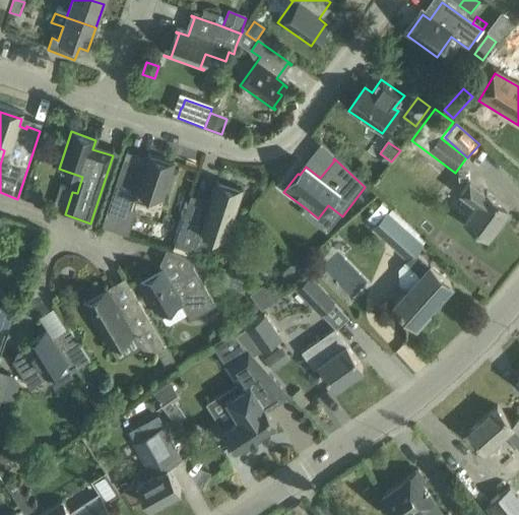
[(137,191),(161,199),(172,169),(146,159),(144,168),(124,162),(101,229),(127,238),(135,213),(130,211),(137,191)]
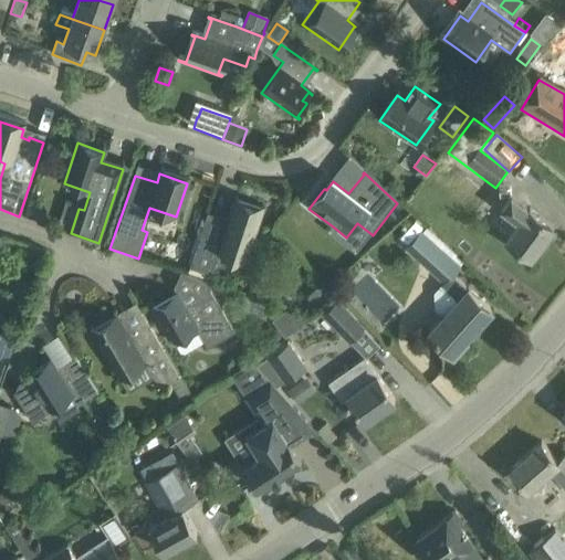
[(506,242),(512,246),(530,260),(553,230),(529,211),(529,212),(511,199),(501,211),(519,224),(506,242)]
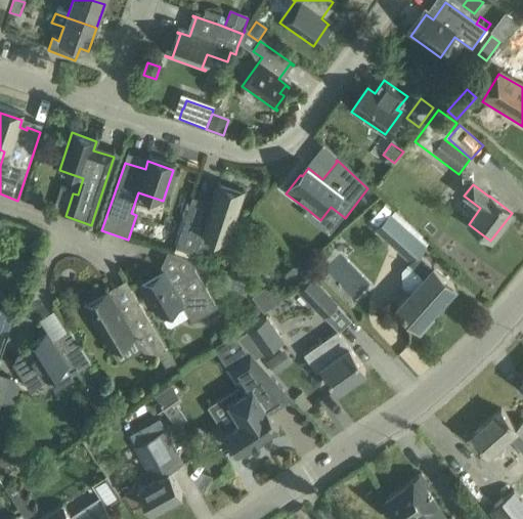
[(226,246),(237,213),(243,198),(217,189),(210,210),(190,203),(185,219),(175,250),(195,257),(202,238),(226,246)]
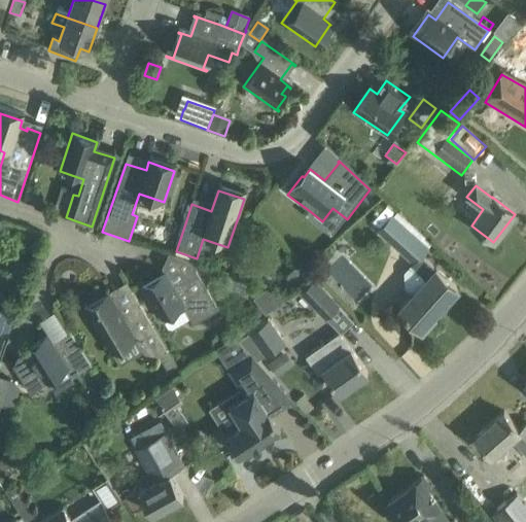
[(37,208),(40,198),(27,194),(23,203),(37,208)]
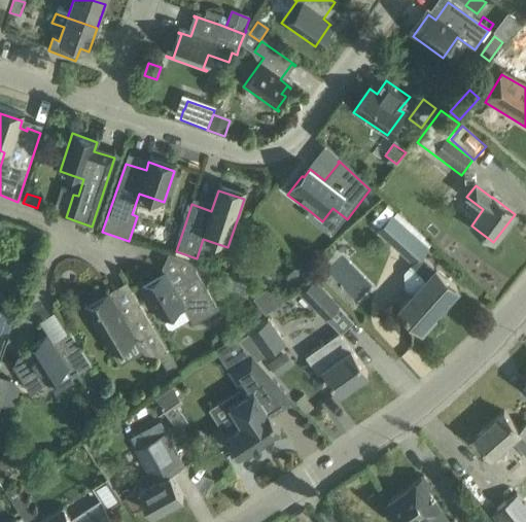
[(392,219),(378,235),(405,258),(419,243),(392,219)]
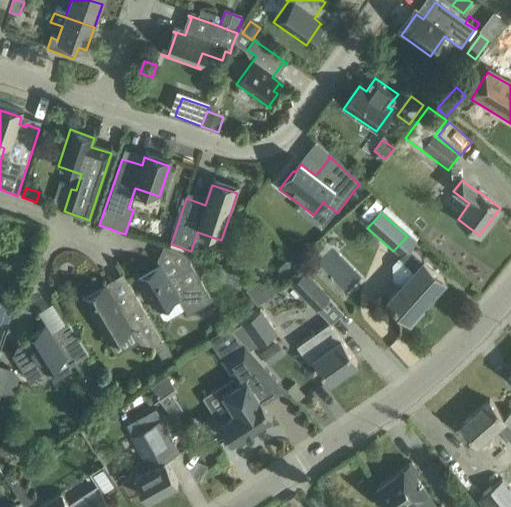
[(399,290),(387,303),(393,309),(408,322),(444,283),(429,269),(423,264),(422,264),(408,251),(407,251),(400,258),(399,260),(413,274),(399,290)]
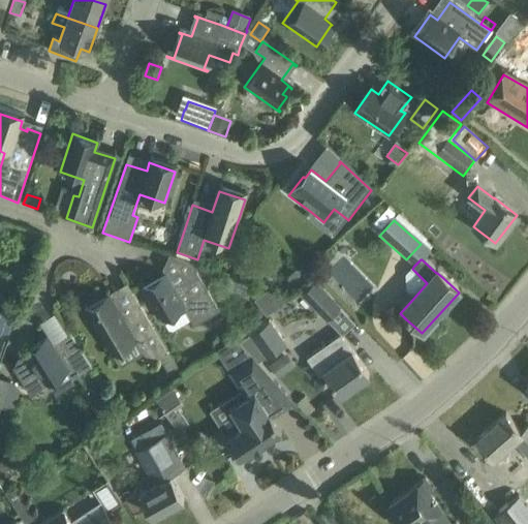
[(303,272),(290,284),(298,290),(309,278),(303,272)]
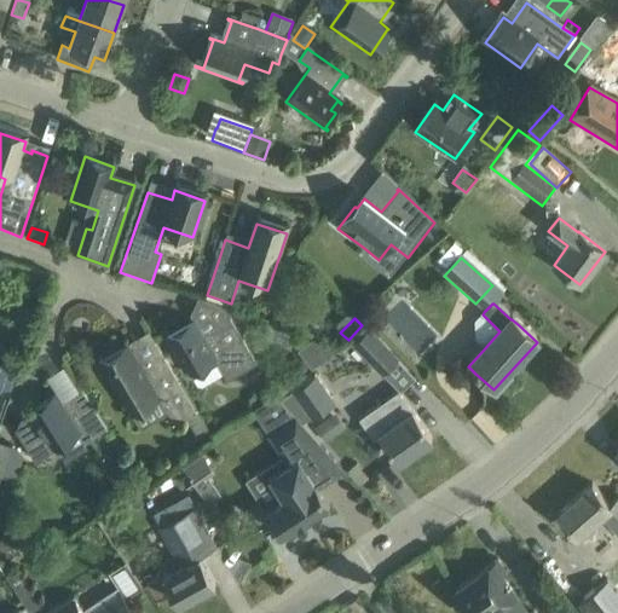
[(256,366),(238,336),(227,319),(201,335),(195,324),(168,341),(197,389),(201,389),(223,377),(226,385),(256,366)]
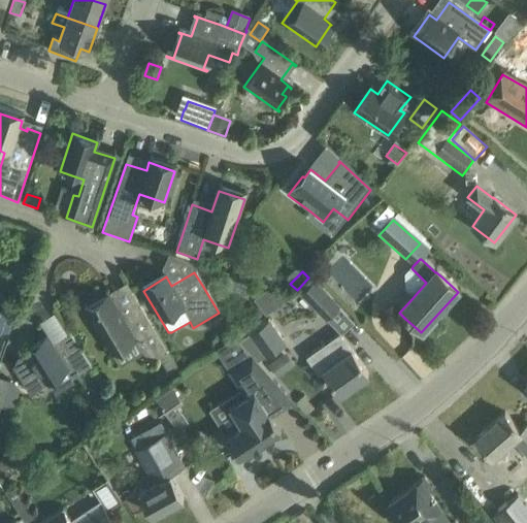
[(339,308),(315,282),(299,295),(324,323),(339,308)]
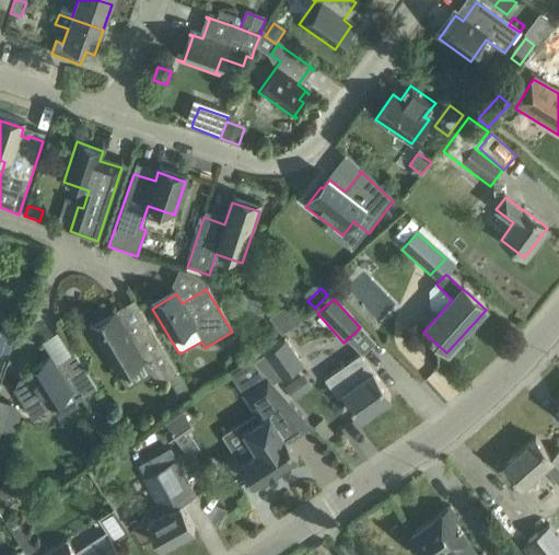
[(268,322),(281,338),(307,319),(283,309),(268,322)]
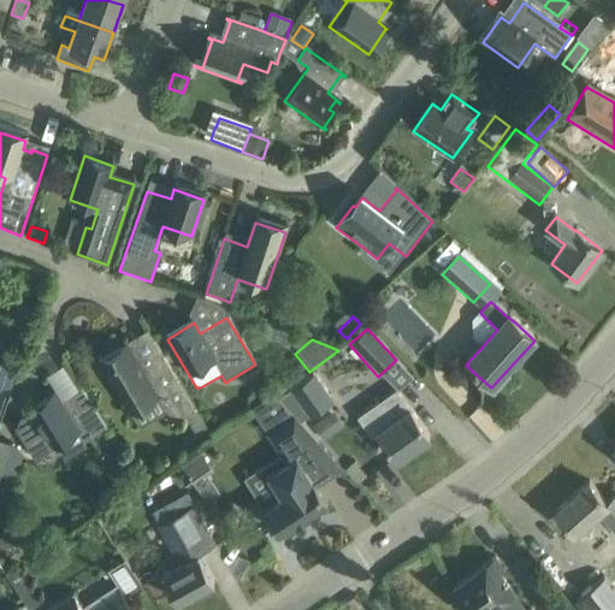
[(99,359),(98,359),(110,379),(131,415),(158,400),(160,404),(169,398),(182,420),(194,413),(169,369),(157,349),(155,349),(160,359),(141,369),(125,344),(125,345),(126,349),(102,363),(100,360),(99,359)]
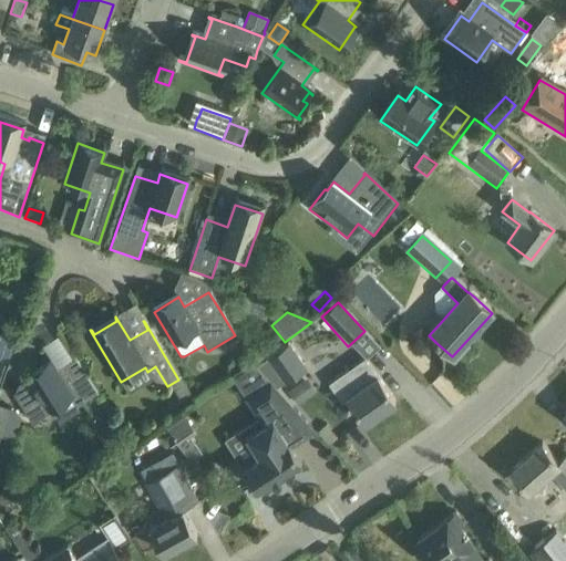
[(0,345),(12,351),(16,340),(14,339),(8,338),(0,334),(0,345)]
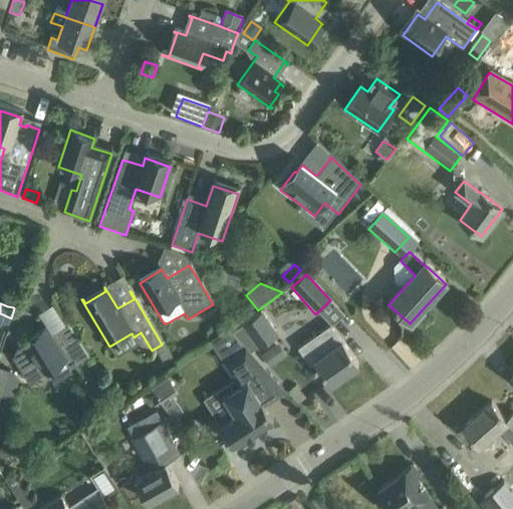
[(278,336),(262,314),(242,328),(258,351),(278,336)]
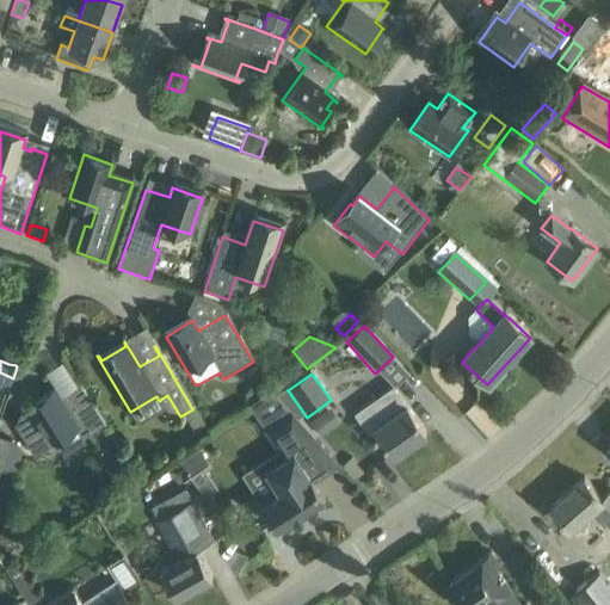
[(425,436),(412,417),(406,408),(406,409),(392,389),(376,401),(353,417),(368,437),(375,432),(393,458),(425,436)]
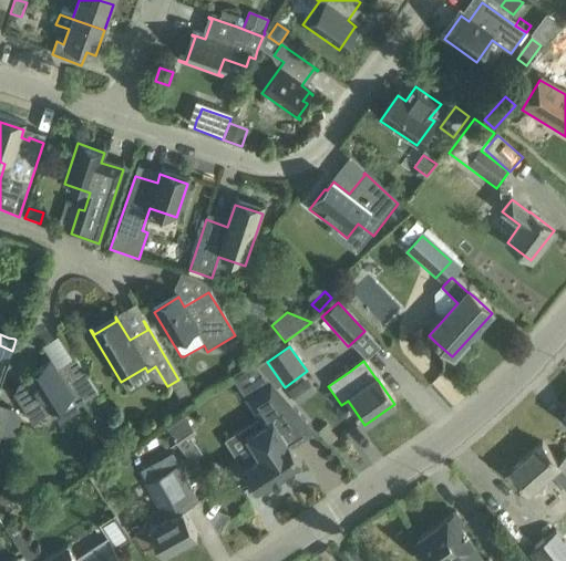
[(50,415),(49,414),(72,400),(78,408),(98,395),(85,377),(76,362),(58,374),(52,365),(28,381),(31,385),(14,396),(33,425),(50,415)]
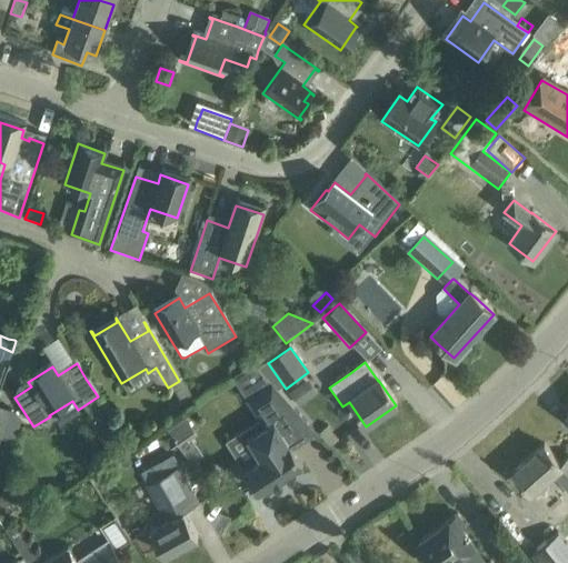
[(316,435),(314,433),(294,411),(271,386),(245,402),(262,431),(248,440),(261,461),(242,472),(257,494),(258,494),(258,493),(272,484),(273,484),(287,476),(286,475),(300,465),(301,466),(302,465),(292,451),(312,438),(316,435)]
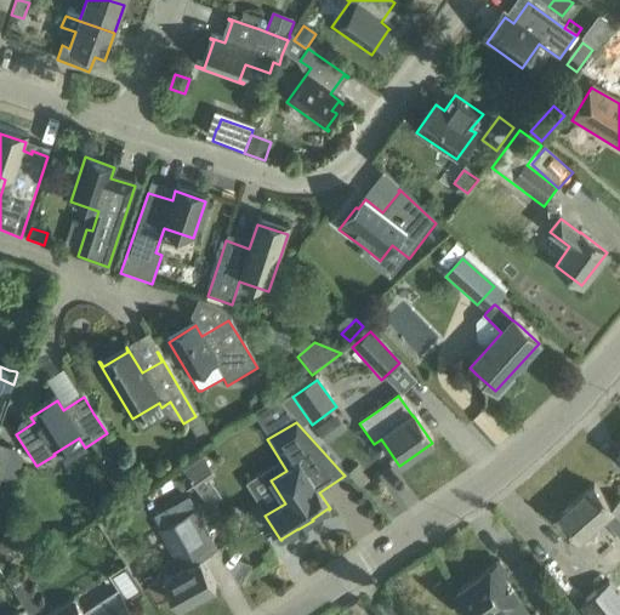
[(328,425),(316,434),(325,448),(337,439),(328,425)]
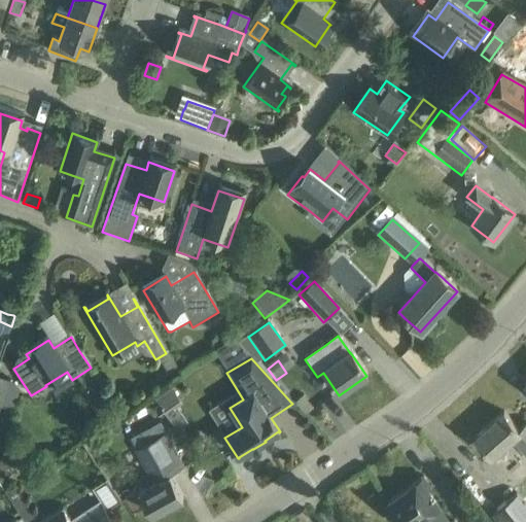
[(0,409),(9,381),(0,377),(0,409)]
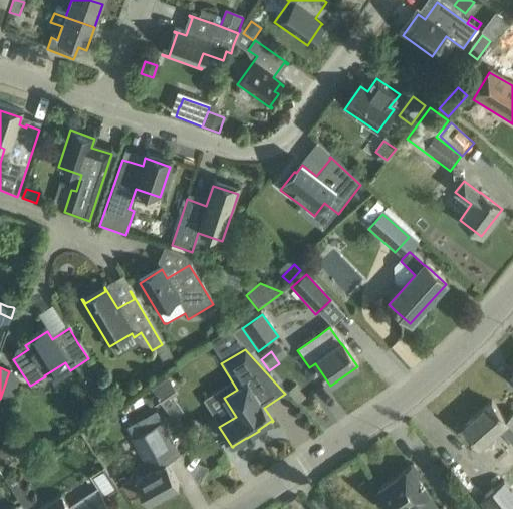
[(512,415),(506,422),(491,405),(463,429),(478,447),(499,429),(512,445),(512,415)]
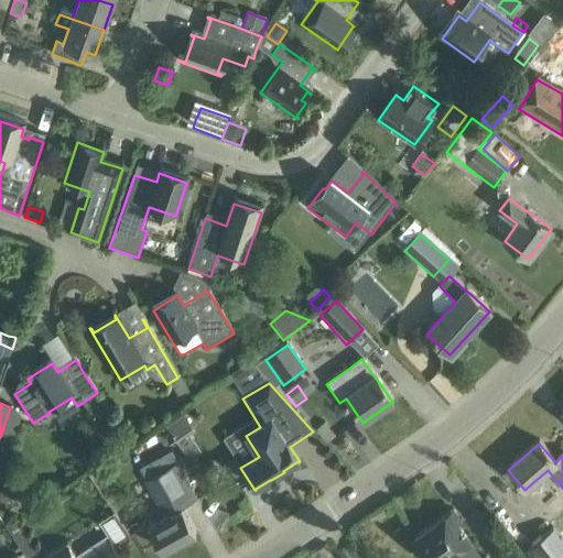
[(148,481),(159,502),(166,517),(149,527),(162,553),(195,535),(179,505),(194,498),(175,465),(148,481)]
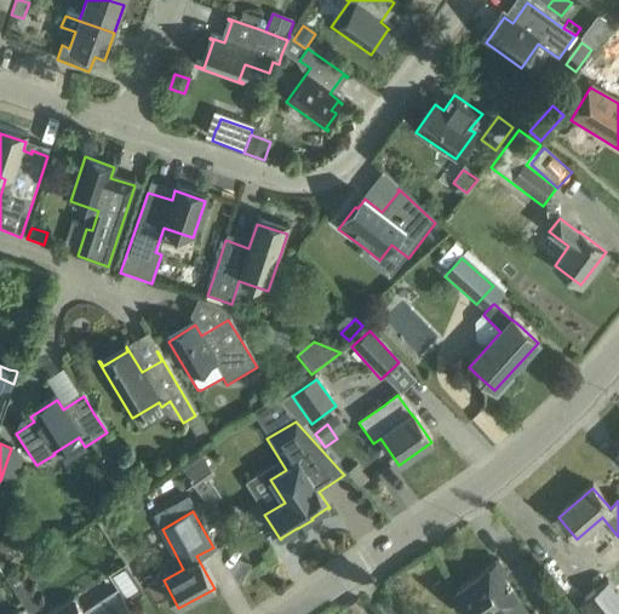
[(7,533),(0,543),(0,552),(13,562),(26,546),(7,533)]
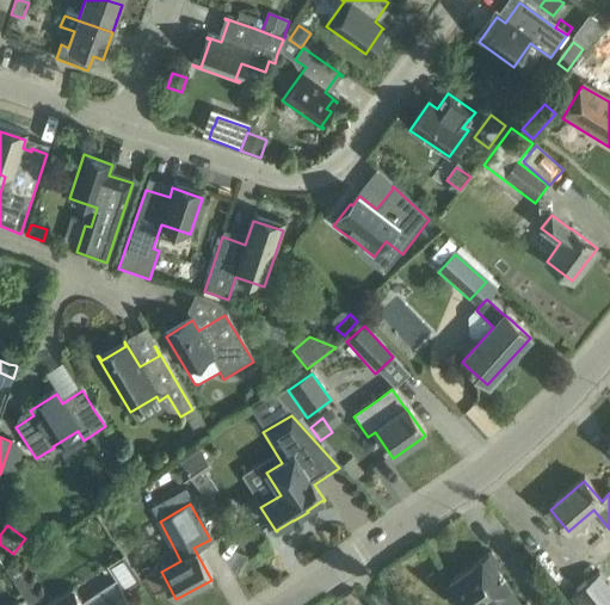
[(487,604),(516,604),(506,591),(507,590),(486,559),(449,584),(463,604),(487,604)]
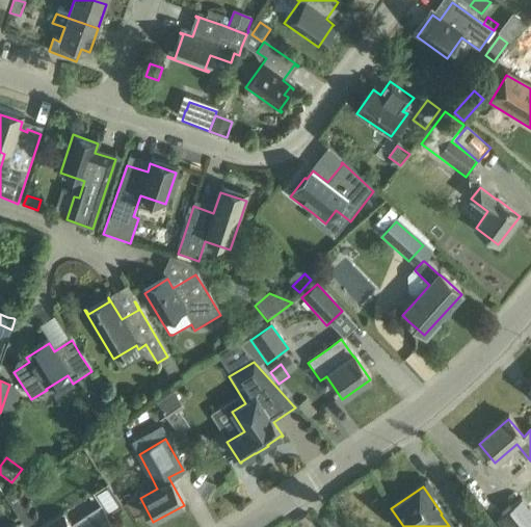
[(18,518),(16,520),(21,526),(34,526),(25,511),(24,512),(15,497),(12,499),(9,494),(5,496),(18,518)]
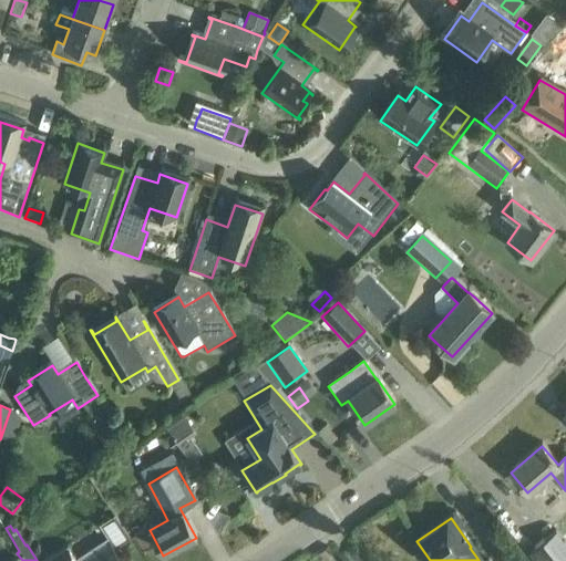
[(565,560),(565,549),(555,536),(531,554),(536,560),(565,560)]
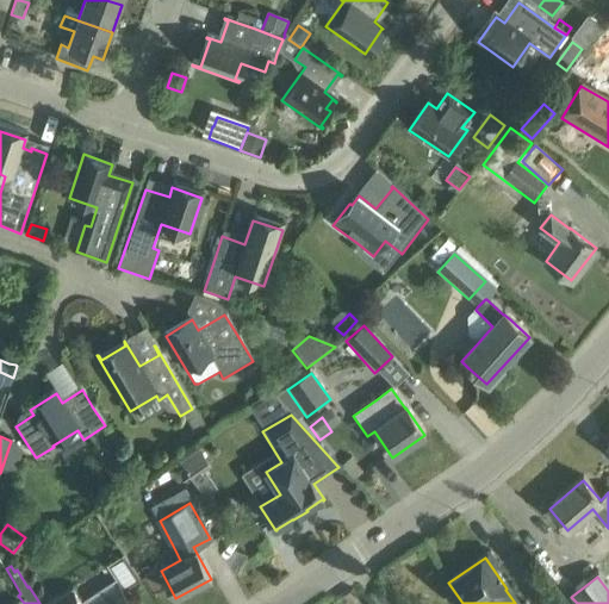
[(73,591),(53,603),(126,603),(122,595),(115,585),(88,603),(80,603),(73,591)]
